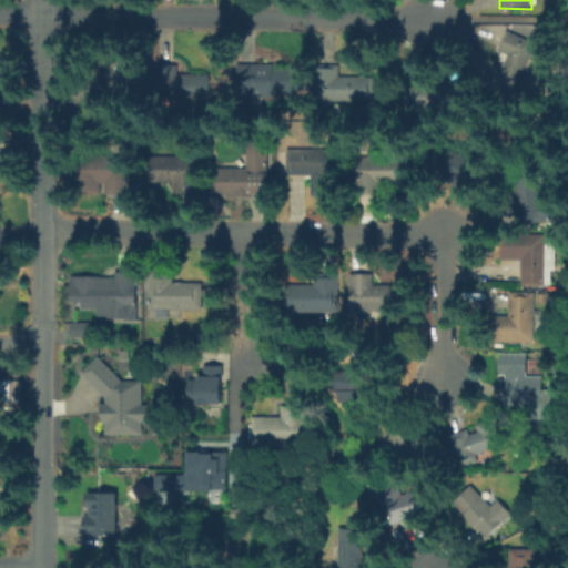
[(510,31),(539,44),(515,95),(495,87),(509,56),(499,50),(510,31)]
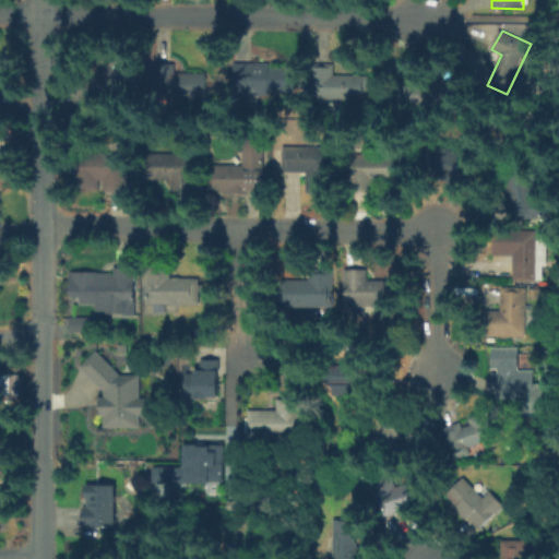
[(70,74),(137,56),(144,86),(79,105),(70,74)]
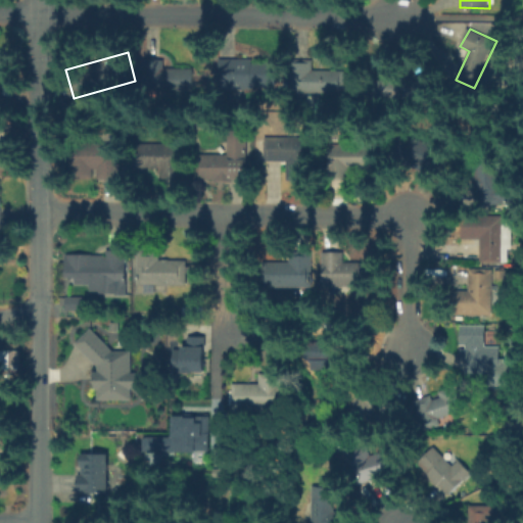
[(164,58),(164,67),(193,67),(192,91),(164,91),(164,94),(143,94),(143,58),(164,58)]
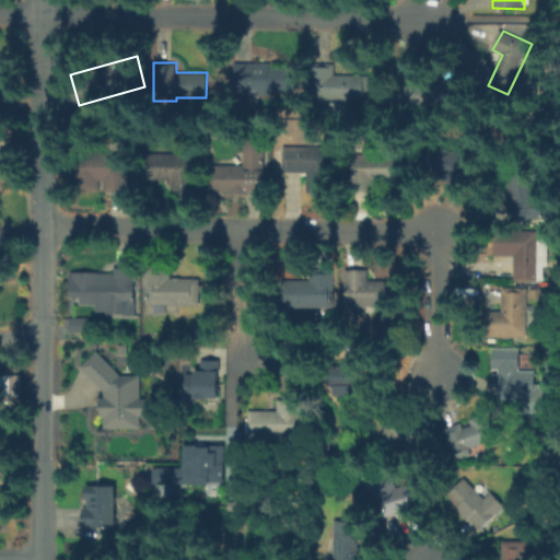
[(271,63),(271,67),(299,67),(299,94),(271,94),(271,98),(237,97),(237,63),(271,63)]
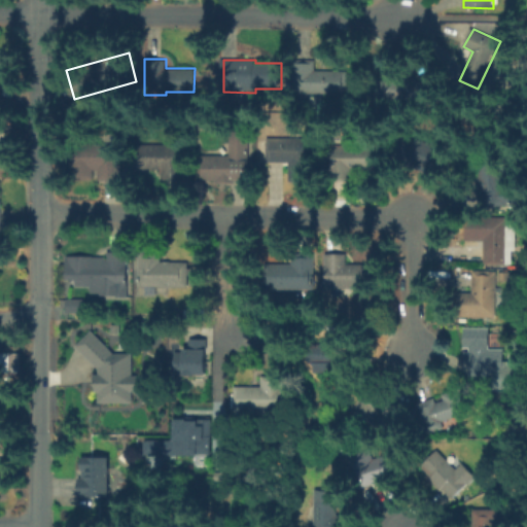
[(318,61),(318,72),(350,72),(350,94),(296,94),(296,61),(318,61)]
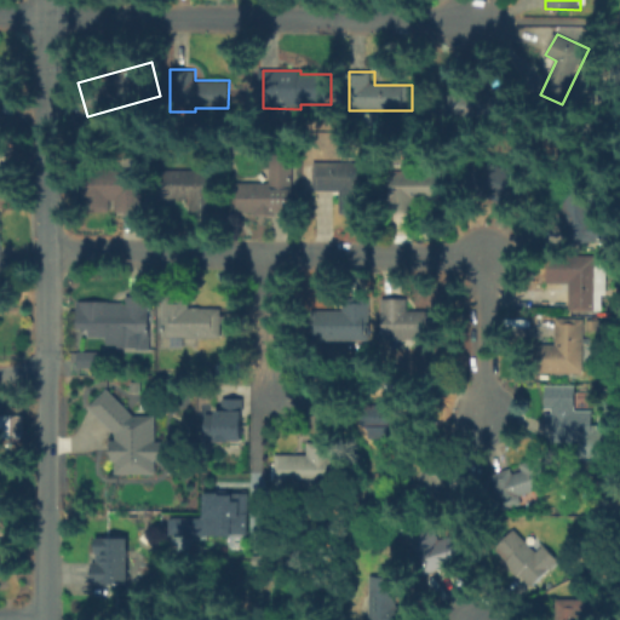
[(0,114),(0,82),(12,87),(1,115),(0,114)]
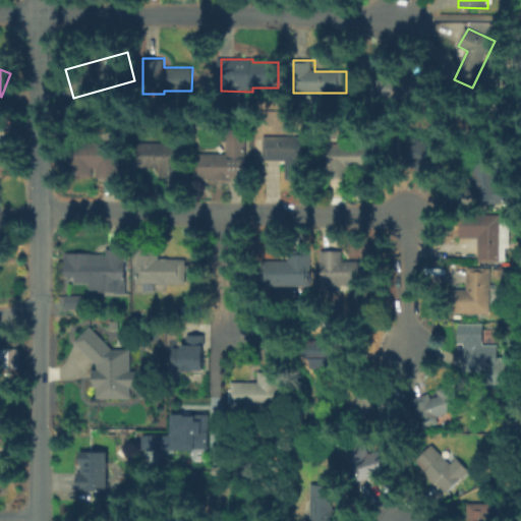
[(415,80),(415,82),(428,82),(428,96),(415,96),(415,100),(371,100),(371,80),(415,80)]
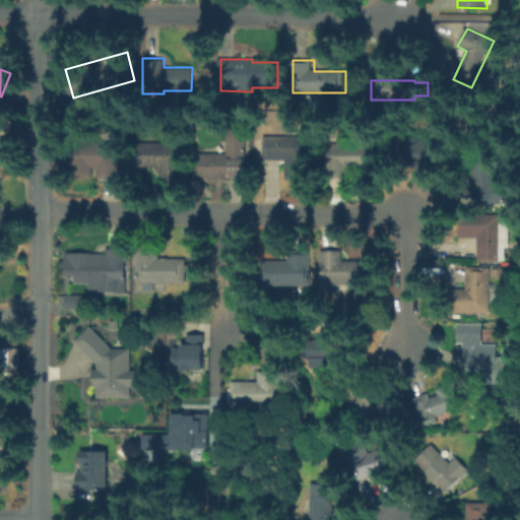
[(226,179),(199,179),(199,152),(226,152),(226,132),(248,132),(248,179),(226,179)]
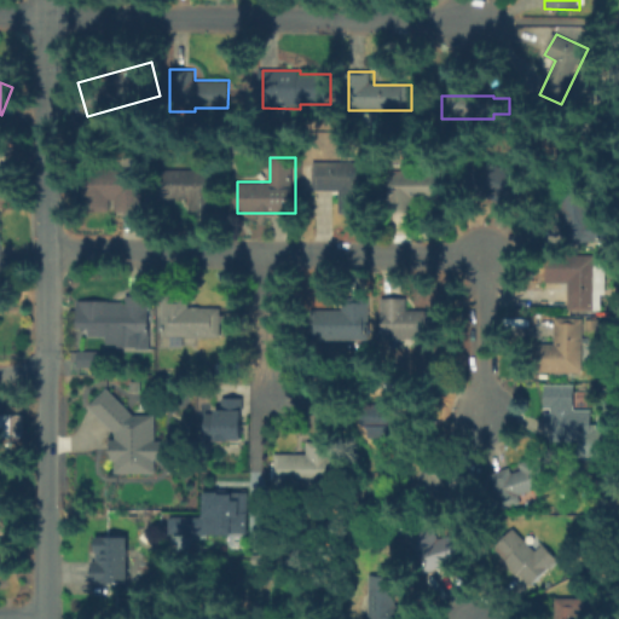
[(368,191),(368,213),(339,213),(339,191),(314,190),(314,161),(368,161),(368,191)]
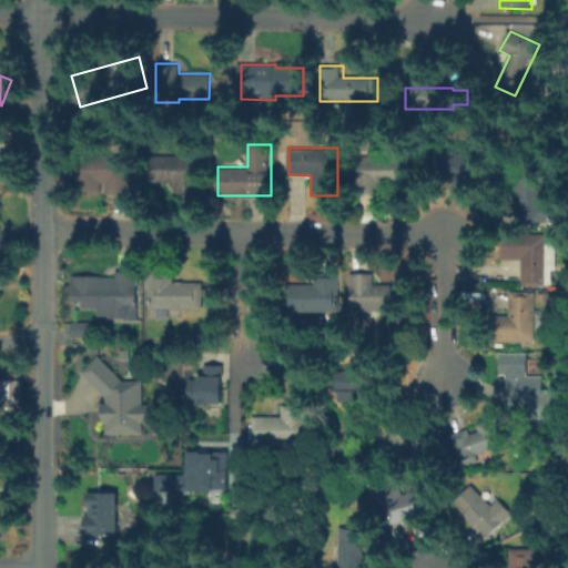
[(199,183),(199,196),(176,196),(176,183),(149,183),(149,153),(199,153),(199,183)]
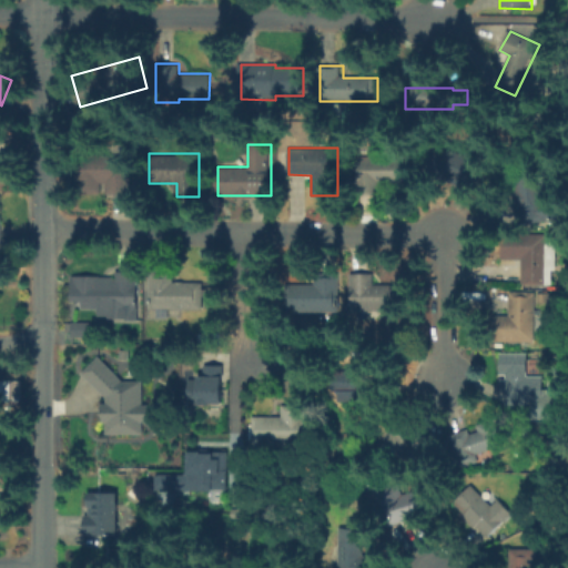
[(129,183),(129,194),(107,194),(107,183),(102,183),(102,194),(87,194),(87,155),(129,155),(129,183)]
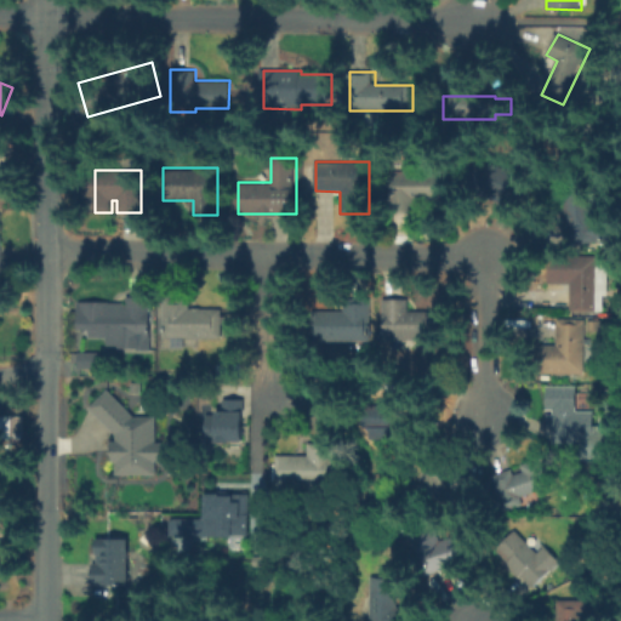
[(421,216),(398,216),(398,172),(449,172),(449,200),(421,200),(421,216)]
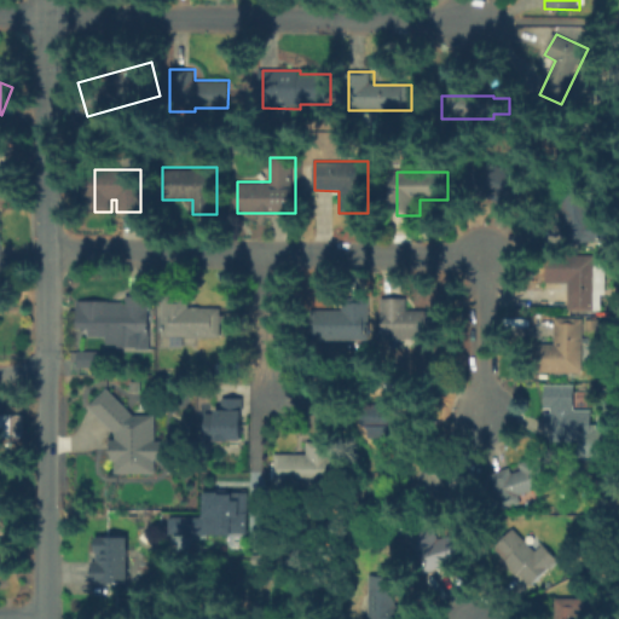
[(597,254),(597,268),(607,268),(607,295),(597,295),(597,311),(570,311),(570,285),(549,285),(549,254),(597,254)]
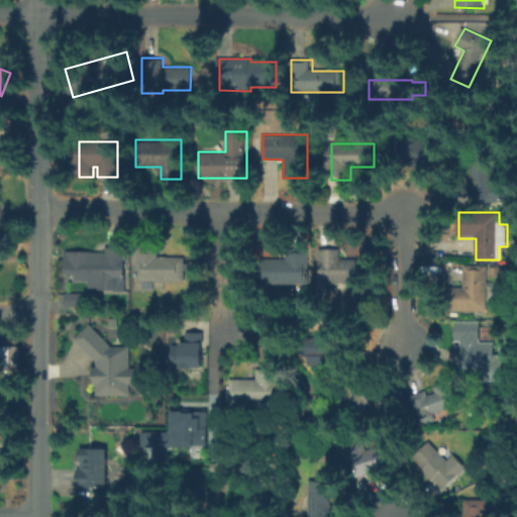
[(158,246),(158,262),(184,262),(184,284),(134,284),(134,246),(158,246)]
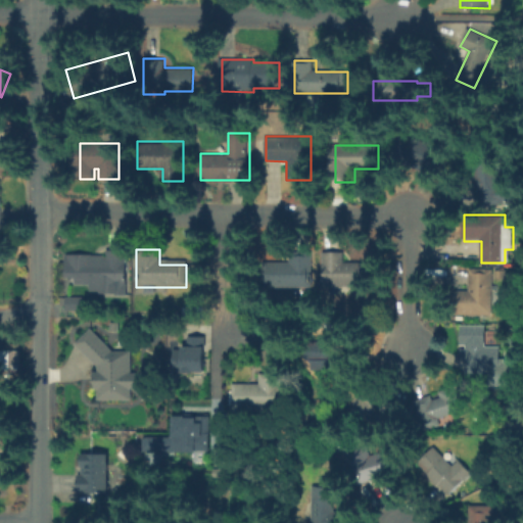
[(345,252),(345,263),(370,264),(370,287),(323,287),(323,252),(345,252)]
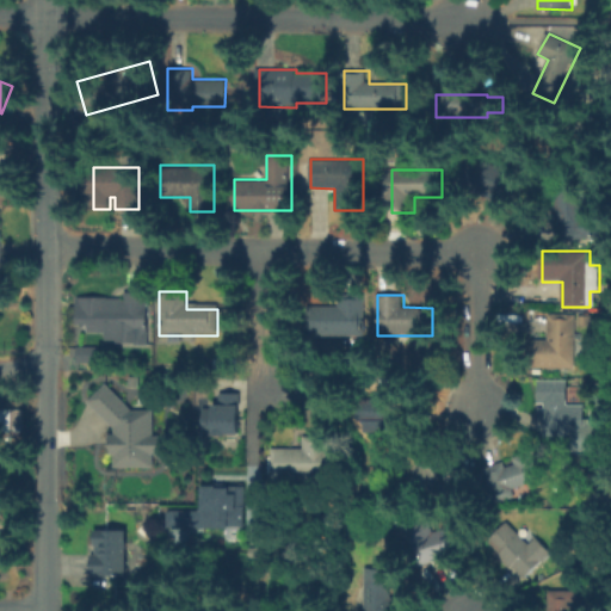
[(364,338),(313,338),(313,307),(344,307),(344,297),(366,297),(366,323),(364,323),(364,338)]
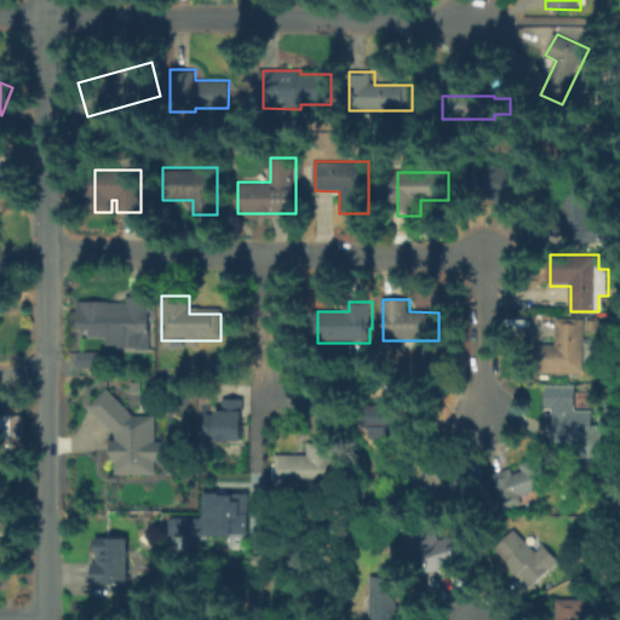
[(96,348),(96,305),(149,306),(149,348),(96,348)]
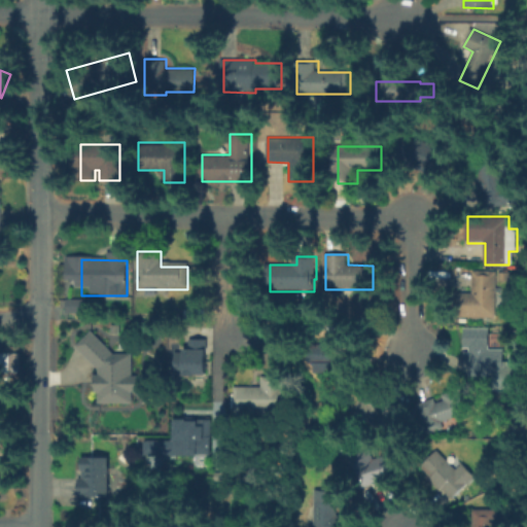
[(471,319),(453,319),(453,295),(471,295),(471,273),(496,273),(496,319),(471,319)]
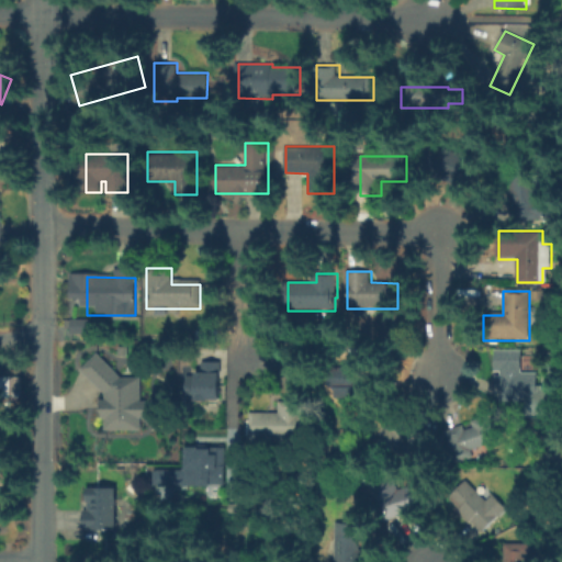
[(521,371),(521,375),(537,375),(537,400),(521,400),(521,403),(501,403),(501,371),(495,371),(495,350),(521,350),(521,371)]
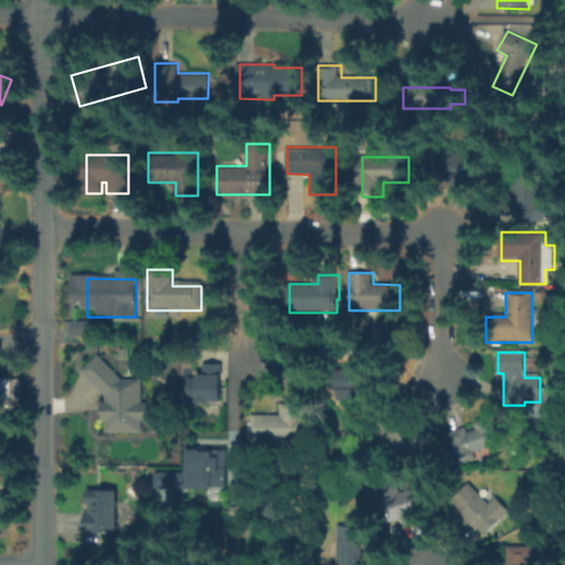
[(93,382),(93,356),(119,356),(119,382),(93,382)]
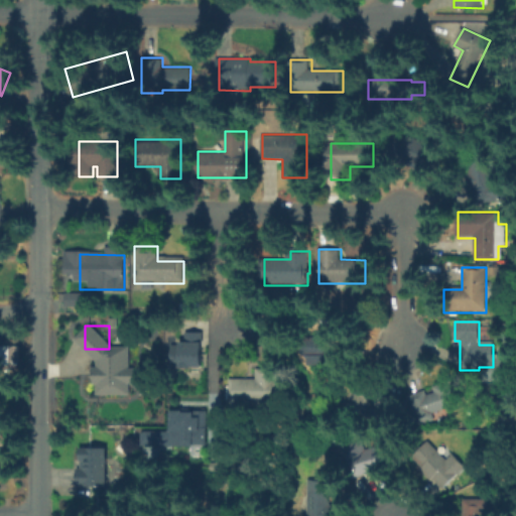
[(203,333),(203,367),(191,368),(191,369),(174,369),(174,366),(171,366),(171,346),(179,346),(179,344),(184,344),(184,334),(203,333)]
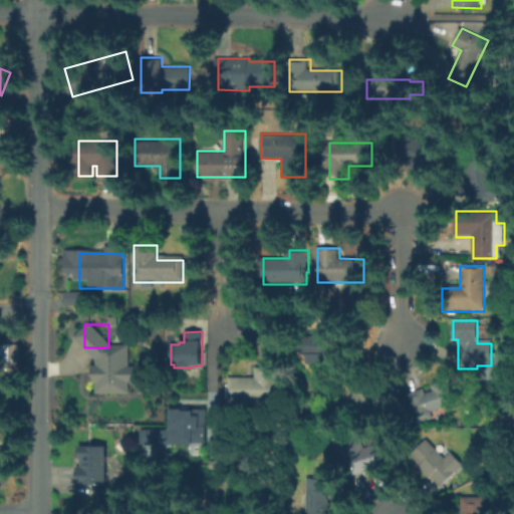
[(302,364),(302,340),(346,340),(346,364),(302,364)]
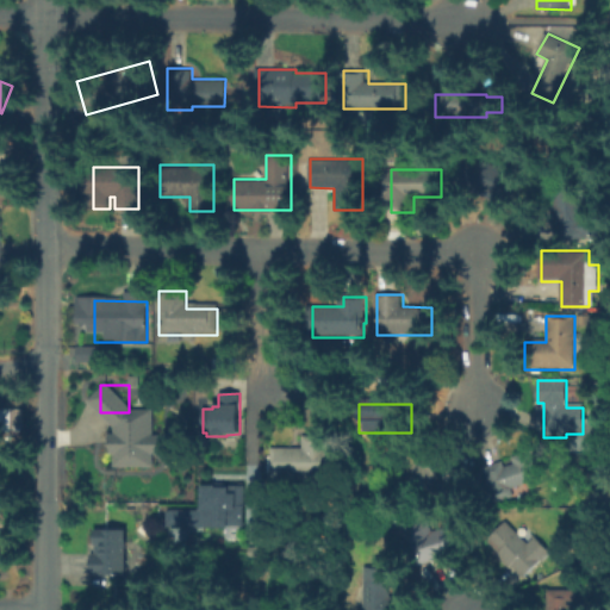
[(0,433),(0,409),(26,409),(26,433),(0,433)]
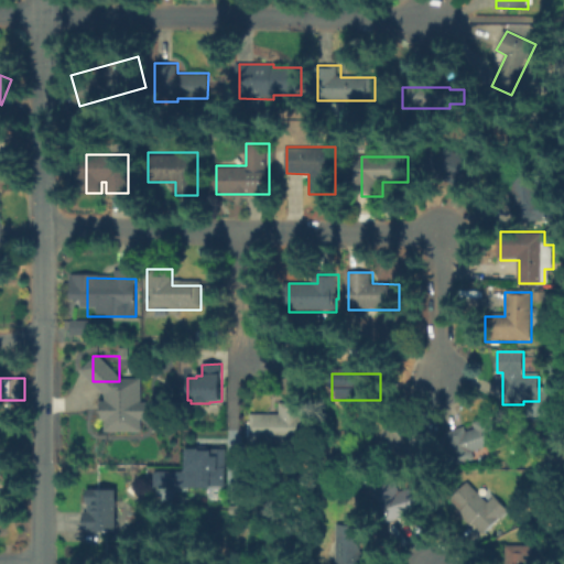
[(105,394),(127,396),(123,426),(102,424),(105,394)]
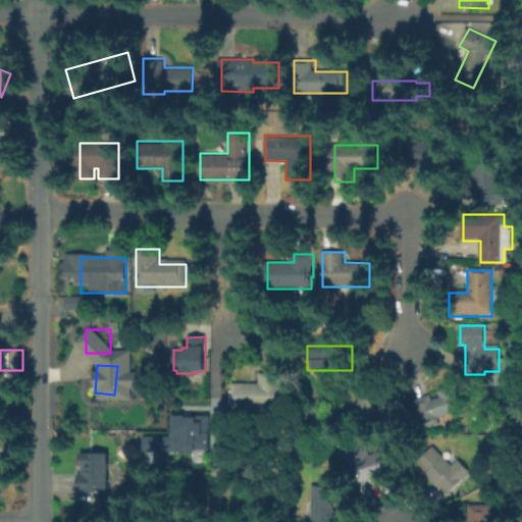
[(258,409),(232,408),(232,381),(258,382),(258,373),(275,373),(275,409),(258,409)]
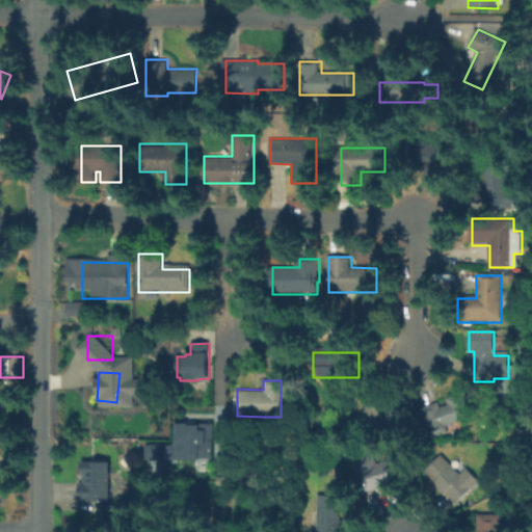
[(435,434),(426,405),(477,390),(485,419),(435,434)]
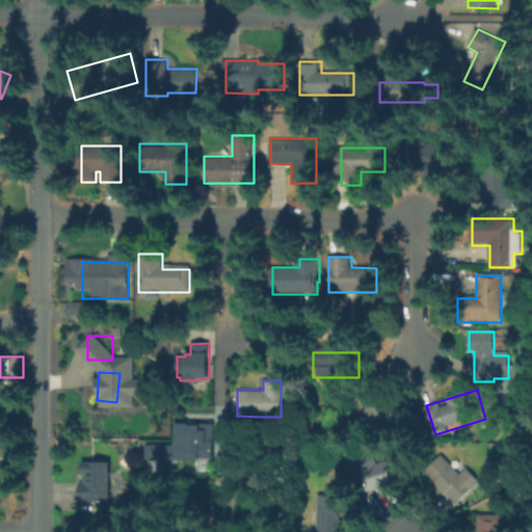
[(211,459),(211,423),(173,423),(173,444),(143,444),(143,458),(211,459)]
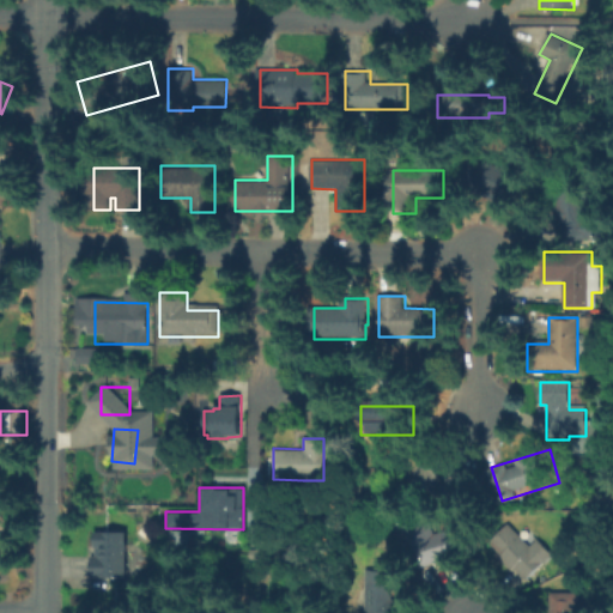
[(422,569),(408,526),(460,510),(473,553),(422,569)]
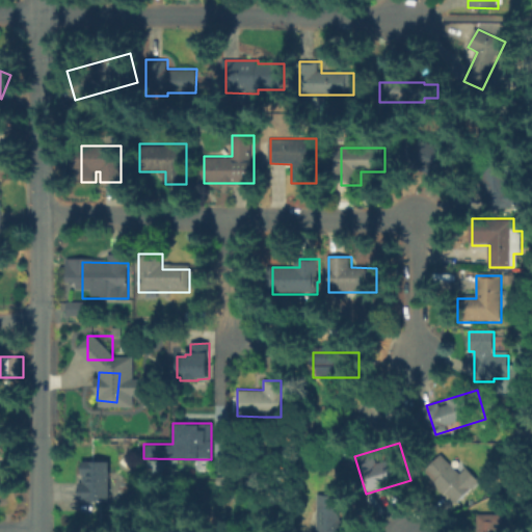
[(456,510),(440,496),(441,494),(424,479),(443,459),(451,467),(456,461),(480,483),(456,510)]
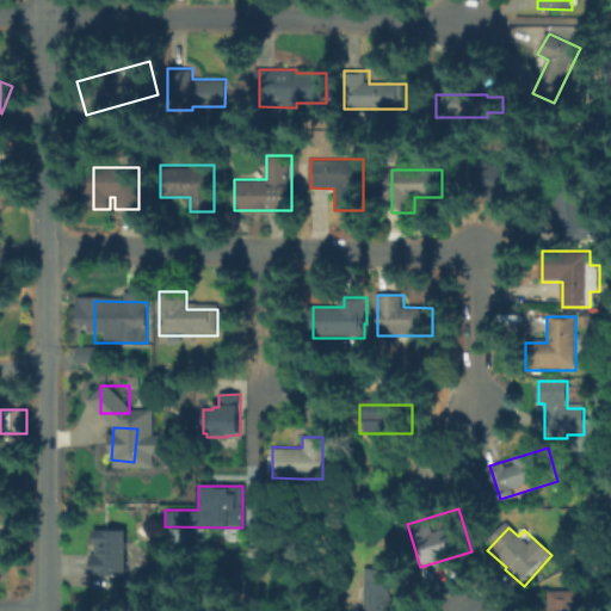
[(94,532),(130,532),(129,579),(94,579),(94,532)]
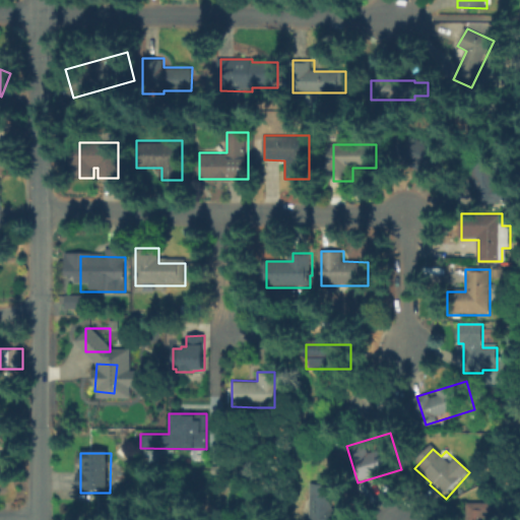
[(331,484),(331,509),(342,509),(342,519),(308,519),(309,484),(331,484)]
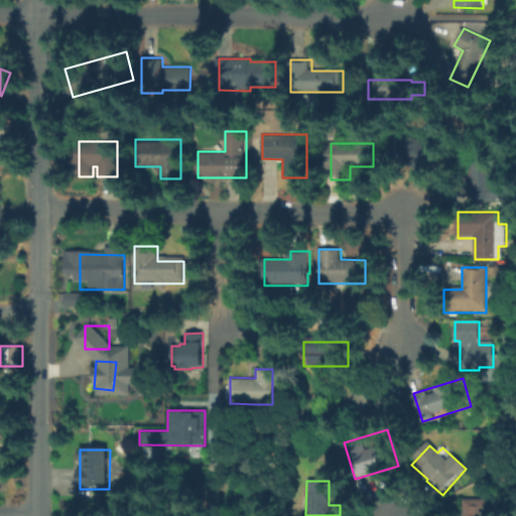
[(464,515),(464,500),(487,501),(487,515),(464,515)]
